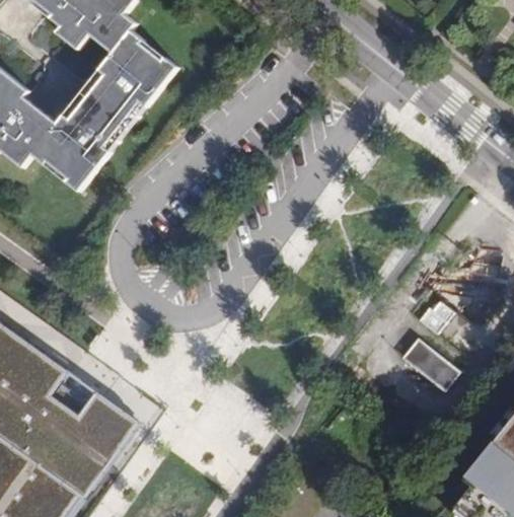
[(0,150),(19,164),(26,154),(41,164),(44,160),(65,176),(61,180),(75,191),(106,152),(99,147),(136,101),(142,106),(175,66),(162,56),(159,59),(138,43),(141,39),(129,28),(135,20),(124,12),(133,0),(29,0),(59,23),(54,29),(77,48),(88,32),(111,51),(55,121),(22,94),(25,89),(0,68),(0,150)]
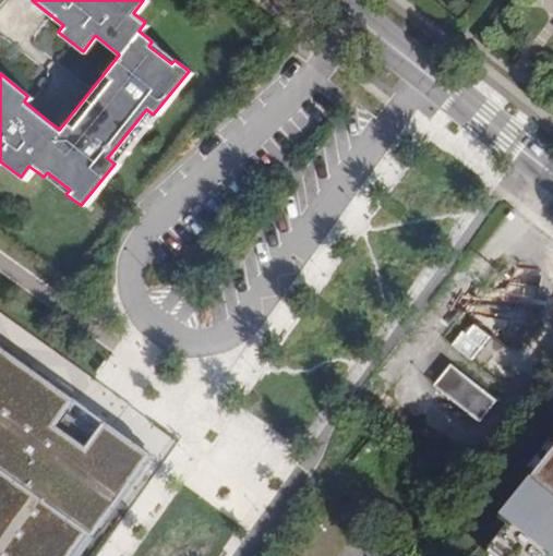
[(175,60),(152,41),(148,46),(171,63),(175,60)]
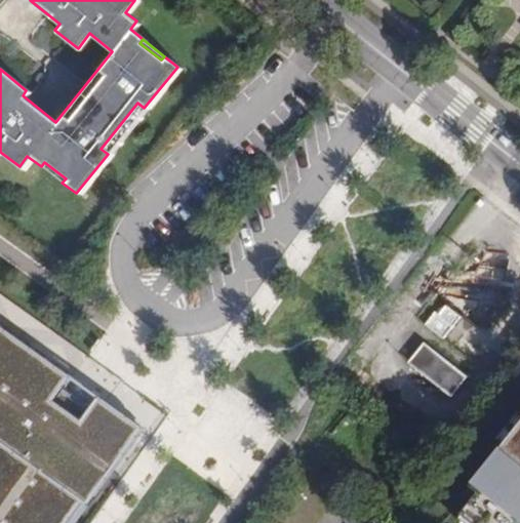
[(144,108),(137,103),(101,149),(108,154),(144,108)]
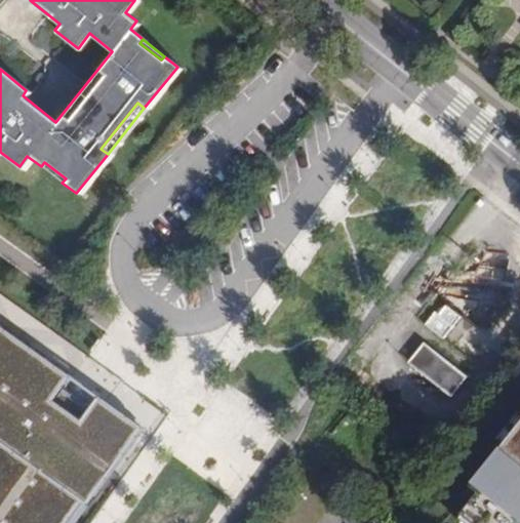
[(41,166),(62,183),(66,178),(44,162),(41,166)]
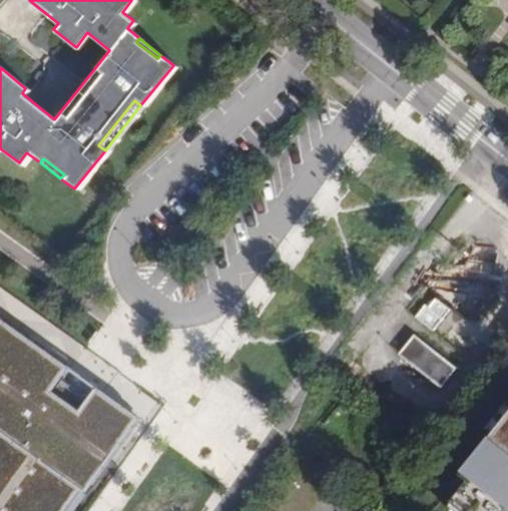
[(411,316),(428,331),(447,309),(430,295),(411,316)]
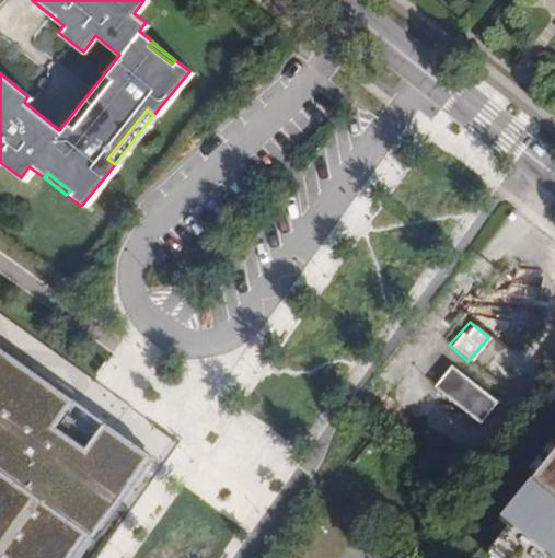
[(0,557),(66,557),(110,498),(90,484),(114,450),(93,436),(62,414),(72,400),(0,349),(0,557)]
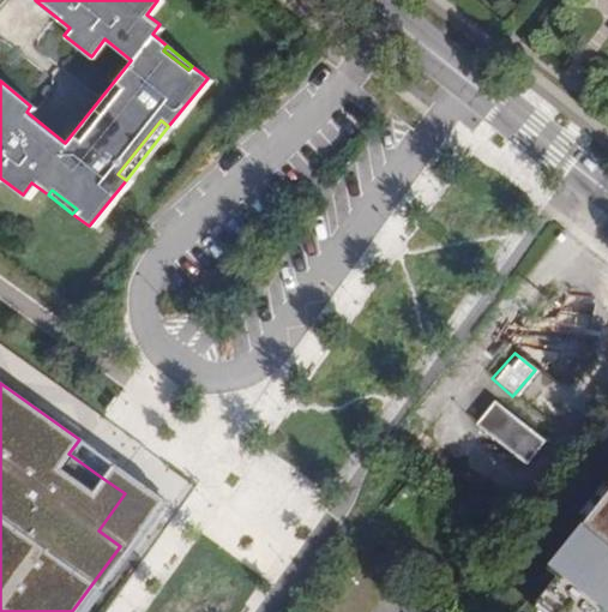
[(540,438),(492,401),(475,423),(522,460),(540,438)]
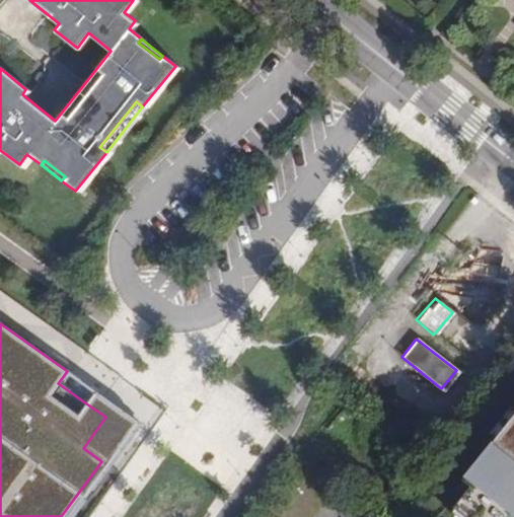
[(61,516),(67,516),(137,421),(94,390),(86,403),(105,417),(83,448),(101,461),(61,516)]
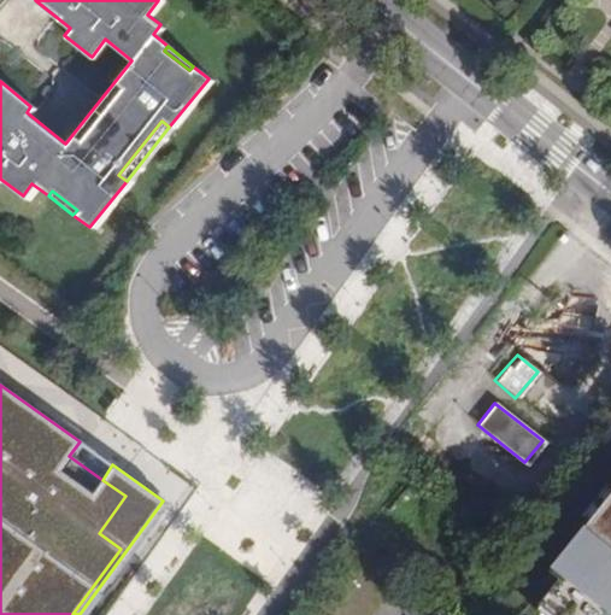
[(610,614),(610,490),(548,568),(558,575),(538,601),(556,614),(563,614),(567,610),(573,614),(610,614)]
